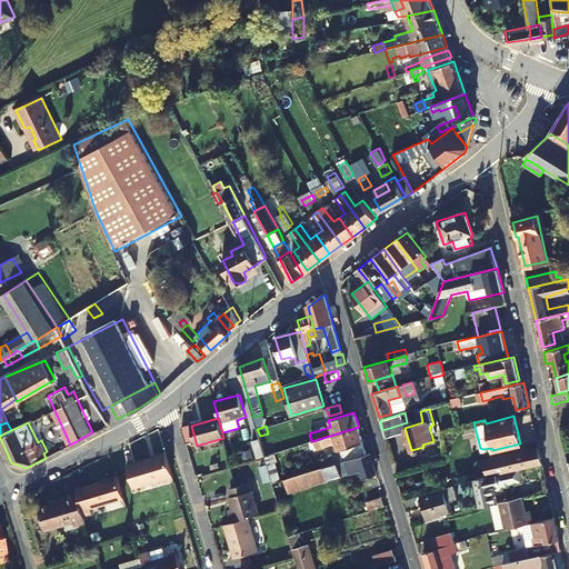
[(325,467),(367,453),(359,427),(311,441),(315,449),(336,443),(337,449),(339,449),(341,453),(322,459),(325,467)]
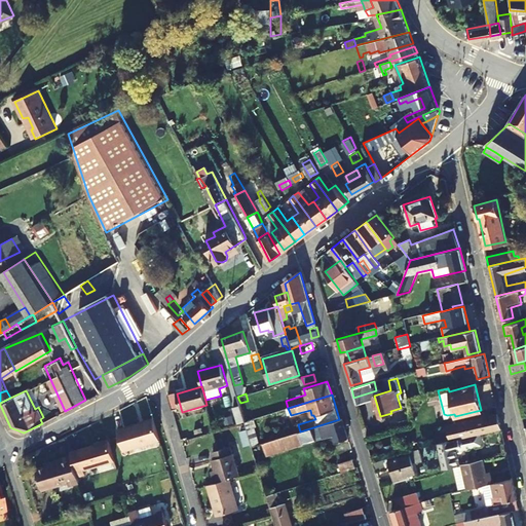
[(234,408),(239,424),(247,422),(246,421),(241,406),(234,408)]
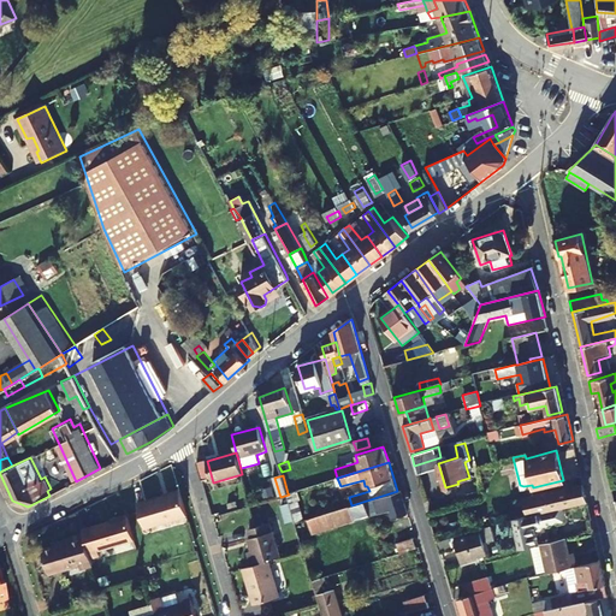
[(527,515),(561,508),(587,502),(582,485),(523,499),(527,515)]
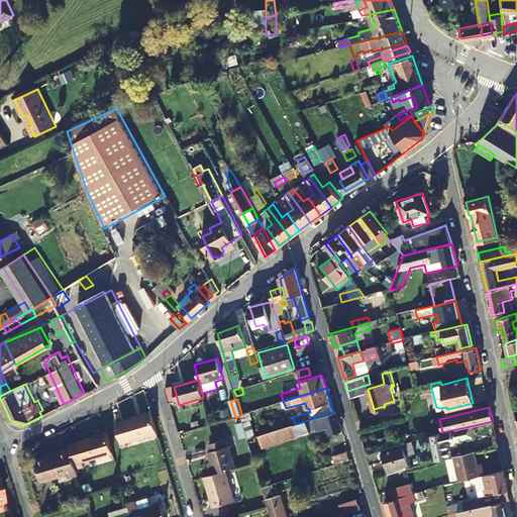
[(388,413),(390,421),(404,417),(402,409),(388,413)]
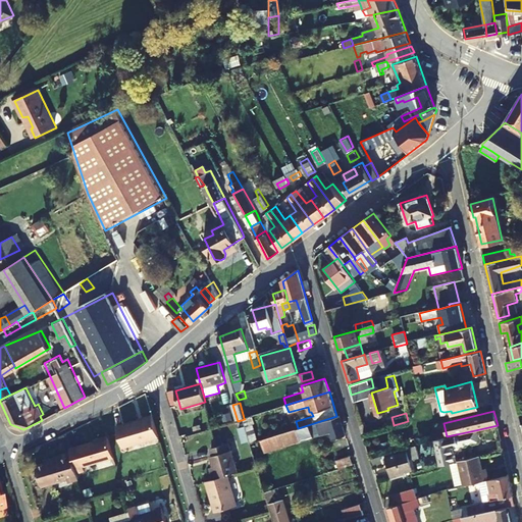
[(298,428),(261,439),(264,452),(331,431),(333,438),(347,435),(340,415),(336,416),(298,428)]
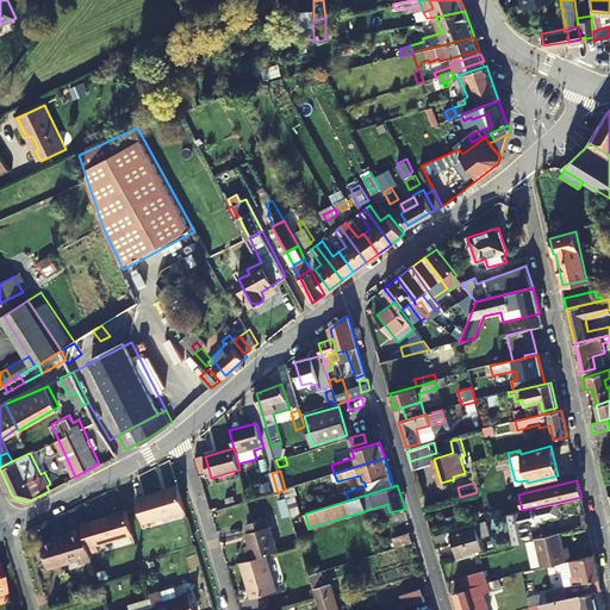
[(293,517),(300,515),(293,486),(285,489),(286,490),(287,497),(292,514),(293,517)]
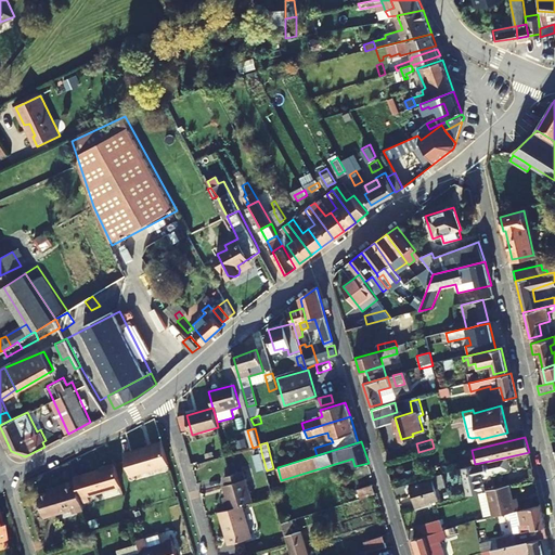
[(171,468),(165,444),(127,456),(133,479),(171,468)]
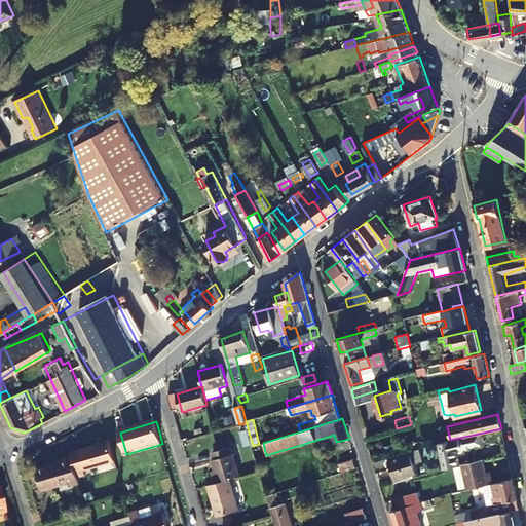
[(252,443),(248,428),(240,430),(246,445),(252,443)]
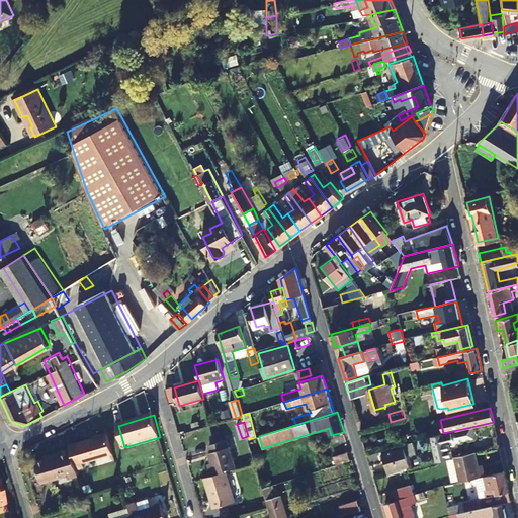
[(443,433),(430,436),(436,461),(448,458),(451,457),(449,445),(475,439),(471,427),(443,433)]
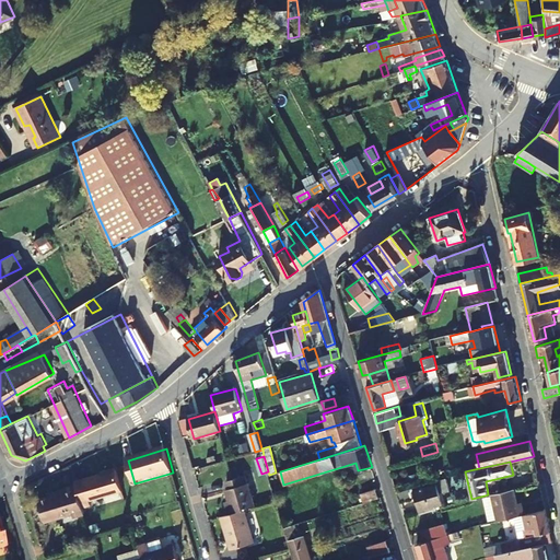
[(92,501),(124,492),(117,469),(106,471),(106,474),(78,482),(78,486),(84,508),(92,505),(92,501)]
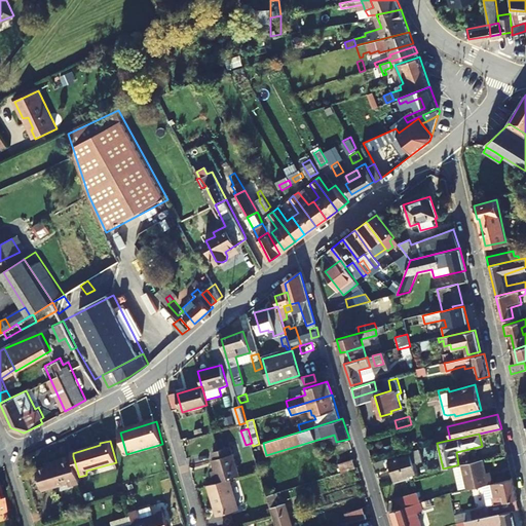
[(209,475),(212,483),(226,479),(235,476),(227,446),(209,451),(211,458),(209,459),(213,474),(209,475)]
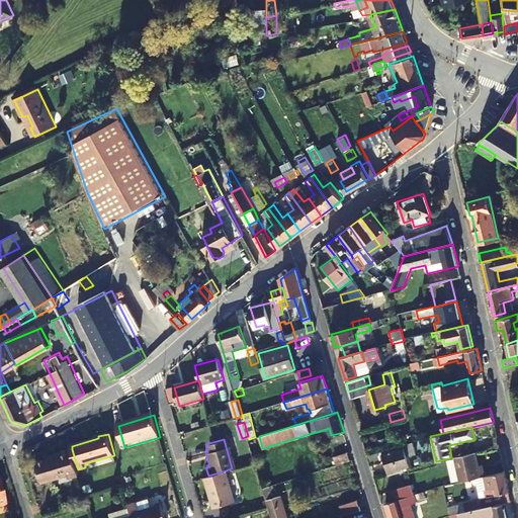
[(416,454),(412,441),(405,443),(409,456),(416,454)]
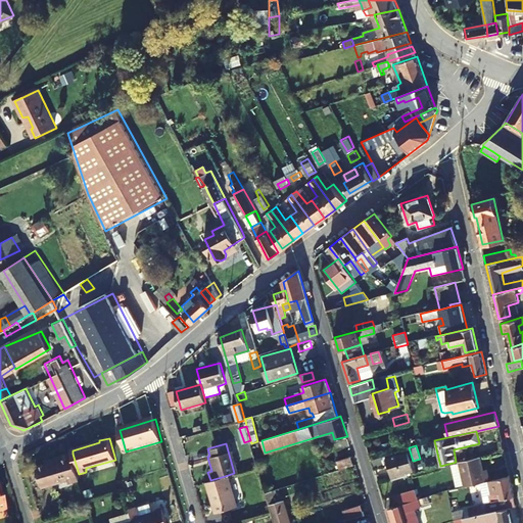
[(408,453),(387,459),(386,459),(392,480),(407,475),(406,471),(412,469),(408,453)]
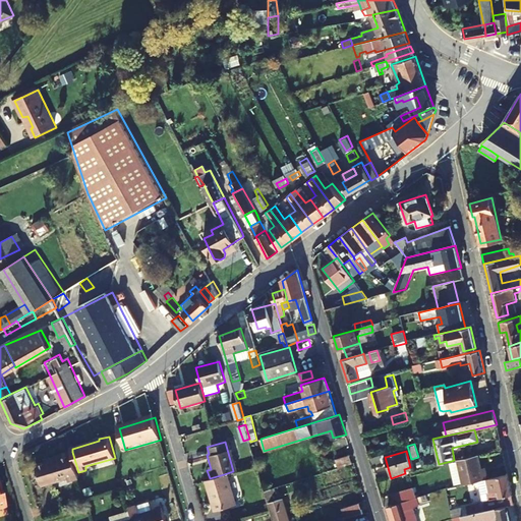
[(70,481),(80,478),(78,472),(72,452),(63,454),(64,457),(38,465),(43,485),(69,478),(70,481)]
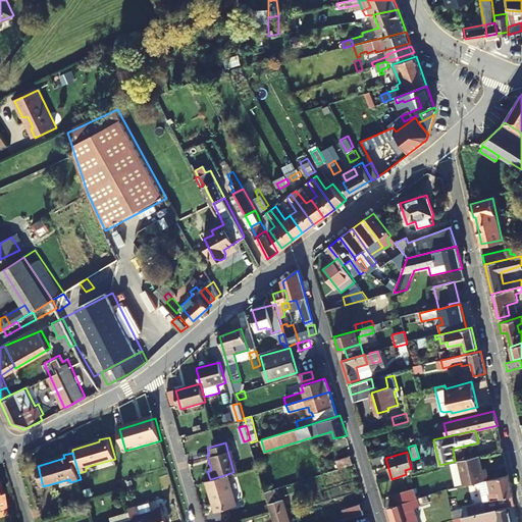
[(385,458),(386,458),(385,454),(370,458),(372,466),(384,463),(383,458),(385,458)]
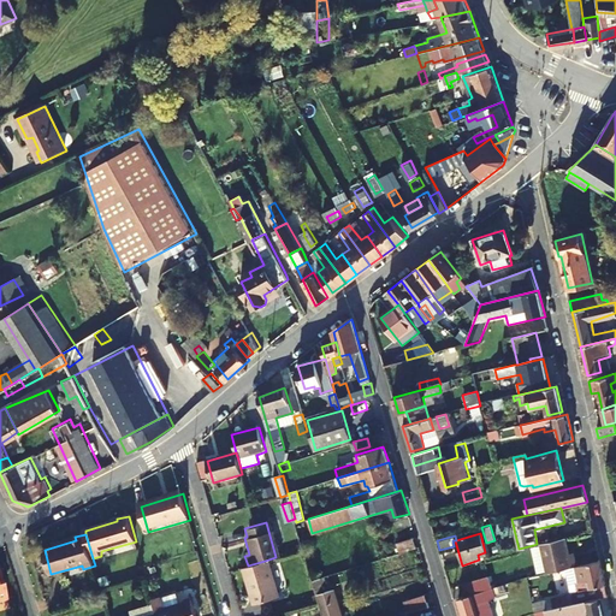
[(402,552),(418,548),(415,538),(398,543),(402,552)]
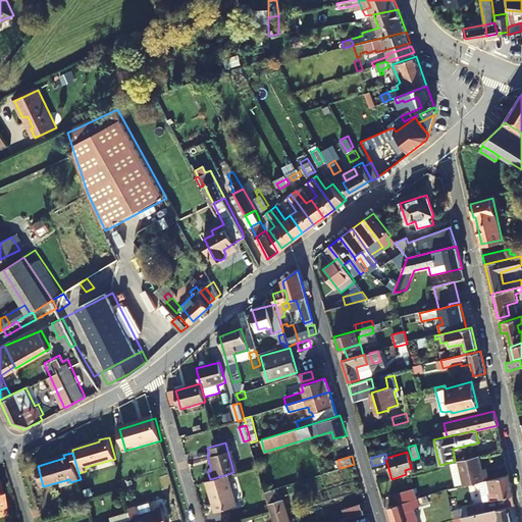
[(483,471),(479,456),(459,461),(464,485),(479,482),(489,480),(487,471),(483,471)]
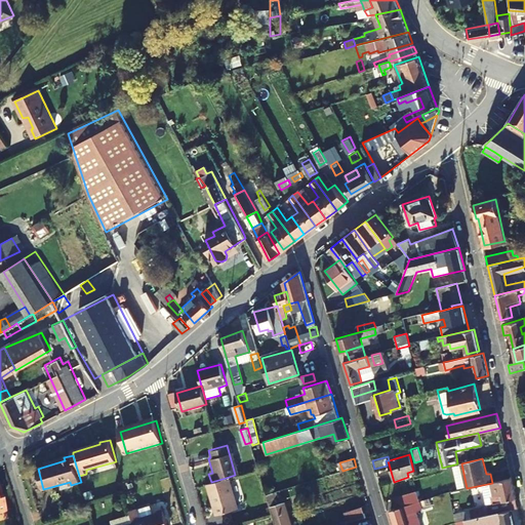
[(457,463),(454,465),(459,490),(467,488),(461,463),(457,463)]
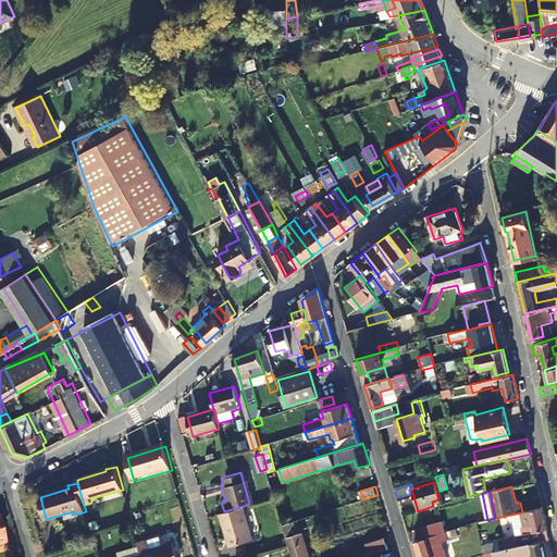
[(330,510),(332,516),(344,512),(342,506),(330,510)]
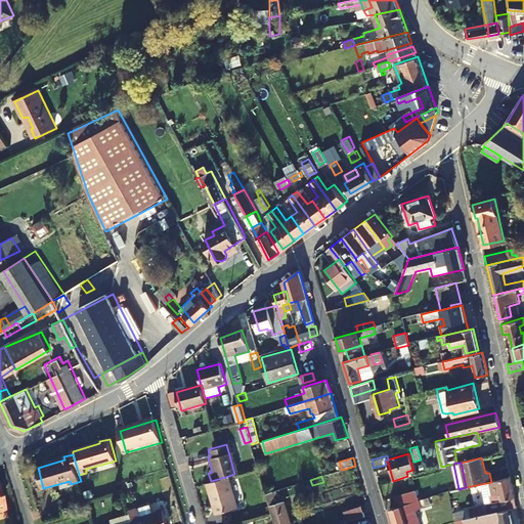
[(211,481),(204,483),(213,515),(233,508),(225,477),(211,481)]
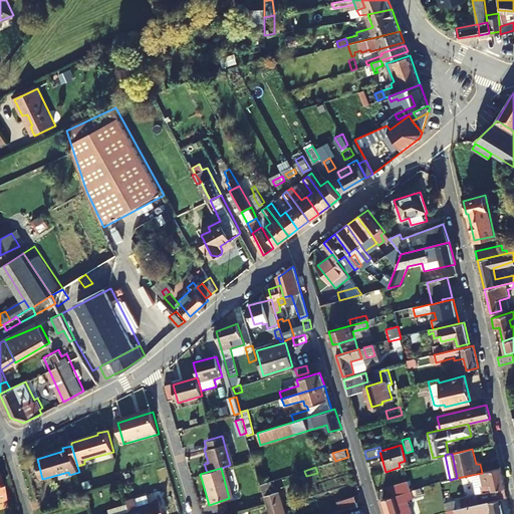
[(484,493),(475,497),(476,505),(501,499),(507,498),(501,468),(482,473),(472,475),(476,488),(483,487),(484,493)]
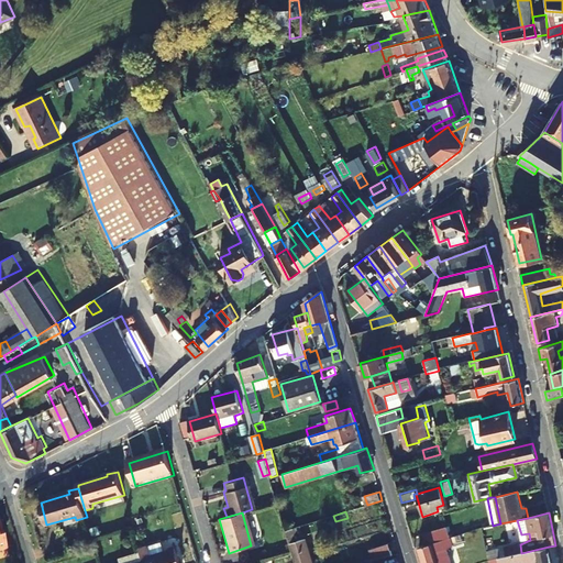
[(362,536),(383,531),(381,520),(360,526),(362,536)]
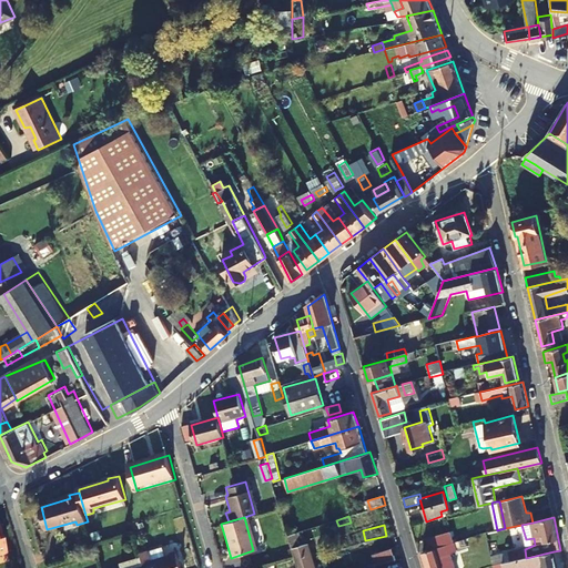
[(288,535),(295,558),(297,558),(300,567),(312,567),(308,554),(303,556),(297,539),(301,538),(300,535),(296,535),(296,533),(288,535)]
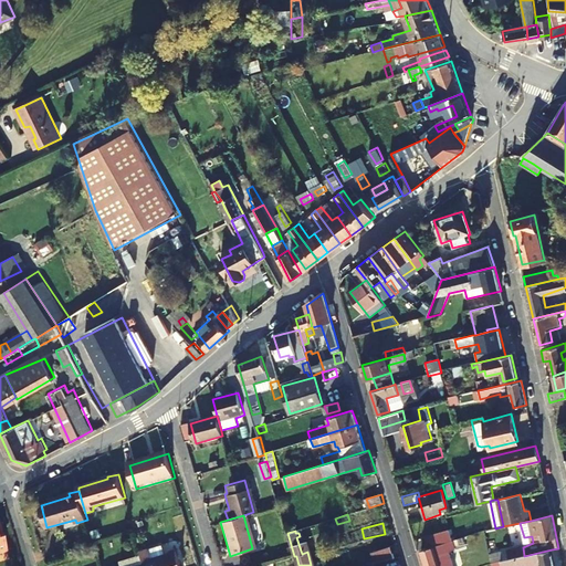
[(426,547),(449,541),(447,531),(423,537),(426,547)]
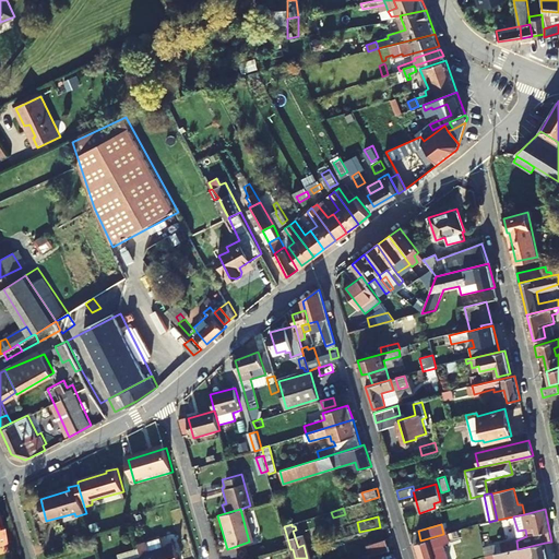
[(420,540),(415,543),(419,558),(433,558),(431,548),(440,546),(439,543),(449,540),(447,533),(443,534),(420,540)]
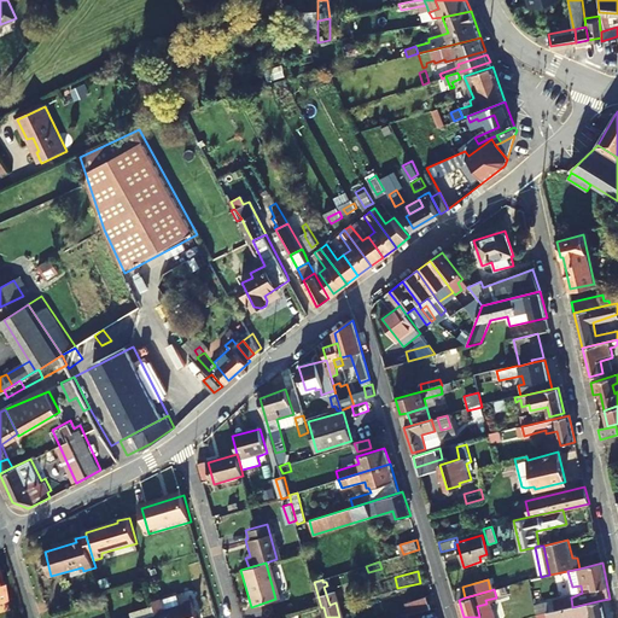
[(406,601),(408,613),(431,607),(427,594),(406,601)]
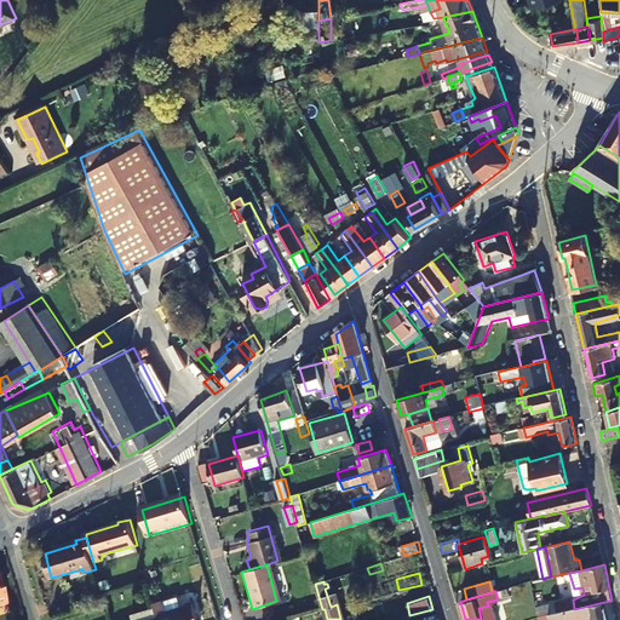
[(158,616),(159,619),(197,619),(194,606),(182,609),(178,597),(174,598),(174,600),(155,606),(155,609),(158,616)]
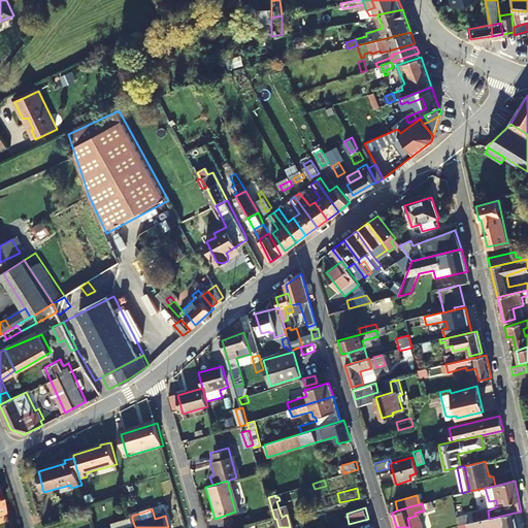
[(489,519),(488,510),(473,514),(475,521),(489,519)]
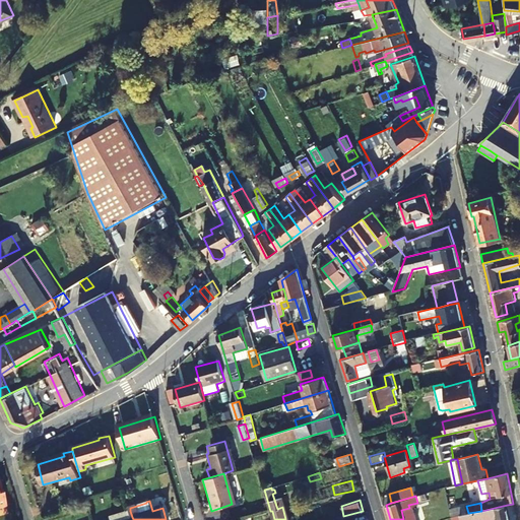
[(468,513),(460,515),(461,519),(510,519),(507,505),(481,511),(468,513)]
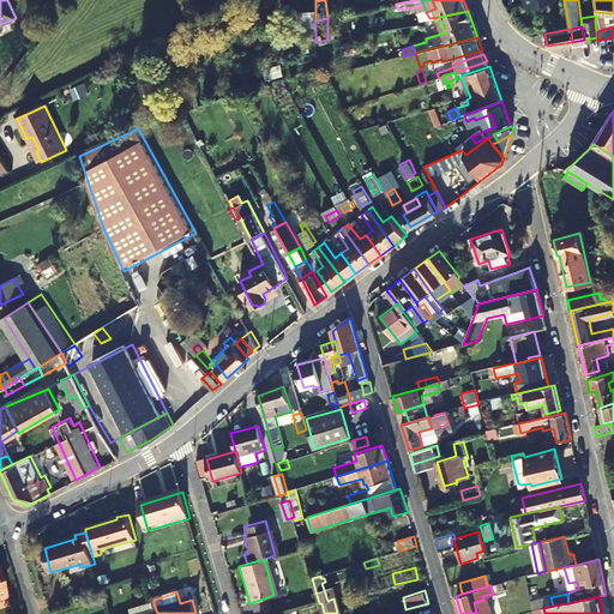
[(157,613),(156,611),(154,603),(131,609),(131,613),(157,613)]
